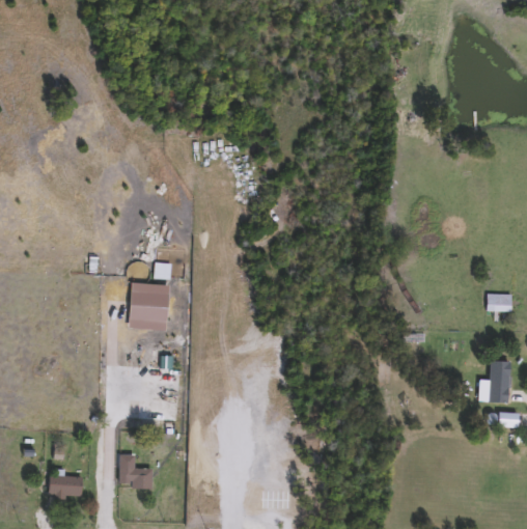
[(488,311),(488,294),(512,294),(512,311),(488,311)]
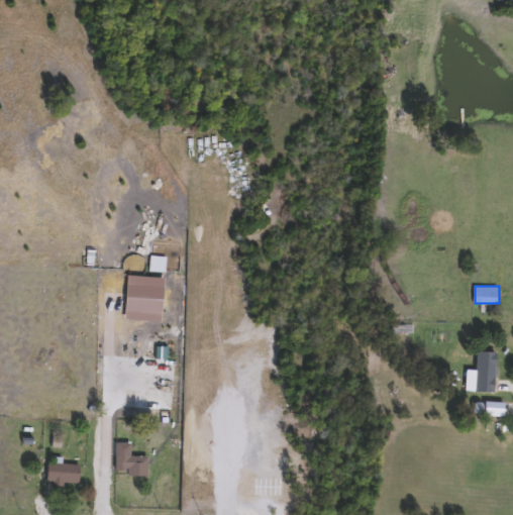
[(477,391),(478,350),(496,350),(496,391),(477,391)]
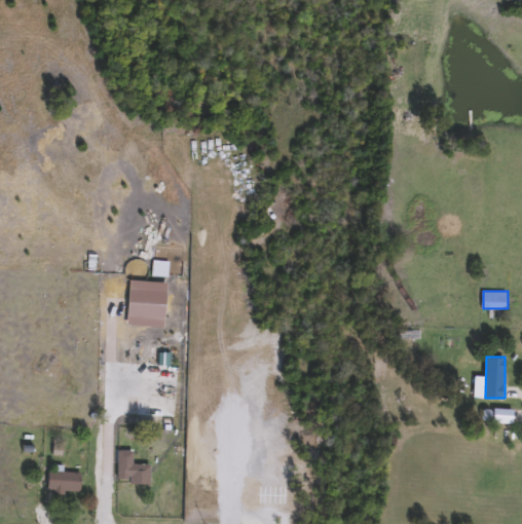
[(131,483),(131,478),(119,478),(119,449),(133,449),(133,463),(150,463),(150,483),(131,483)]
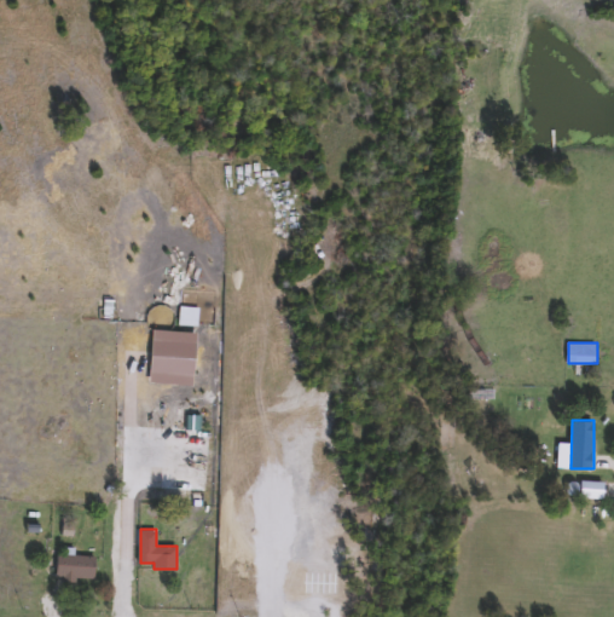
[(288,554),(288,564),(250,563),(250,553),(288,554)]
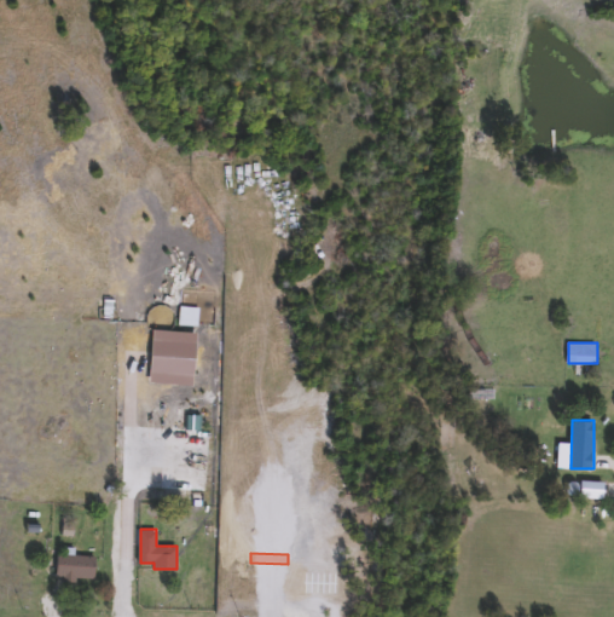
[(96,554),(96,578),(57,578),(57,554),(96,554)]
